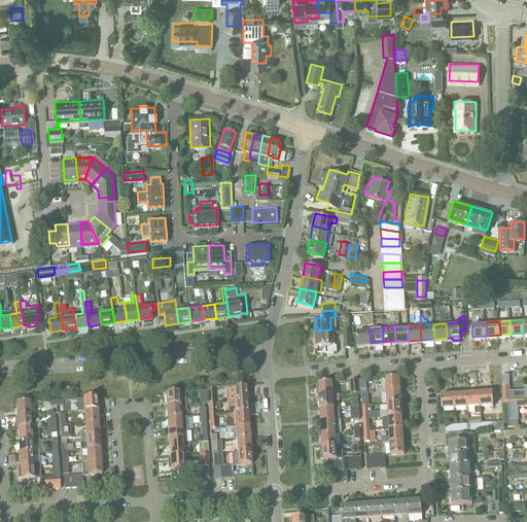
[(357,344),(371,343),(370,328),(356,329),(357,344)]
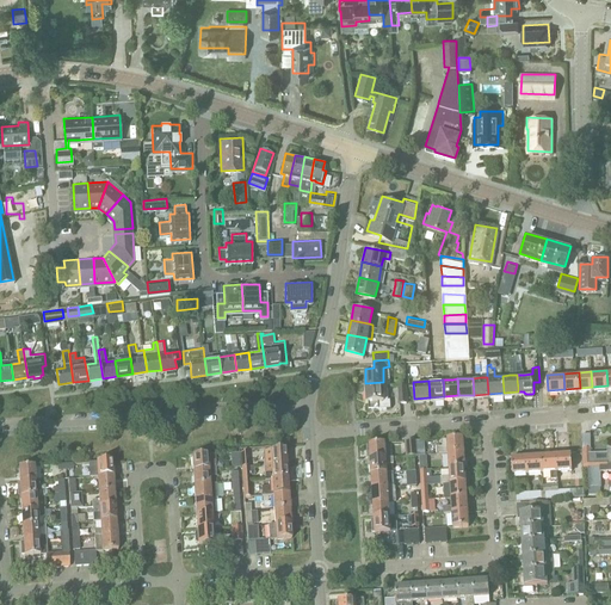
[(383,382),(365,383),(366,399),(368,399),(369,406),(378,405),(390,403),(390,396),(388,396),(387,382),(383,382)]
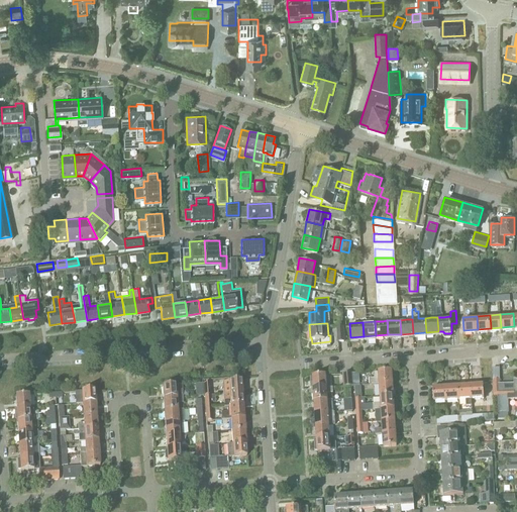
[(380,381),(393,380),(392,367),(374,368),(374,375),(370,375),(371,381),(380,381)]
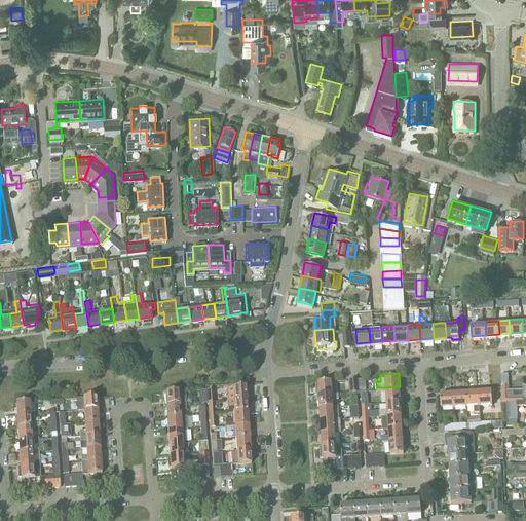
[(360,389),(360,384),(359,375),(348,376),(349,389),(360,389)]
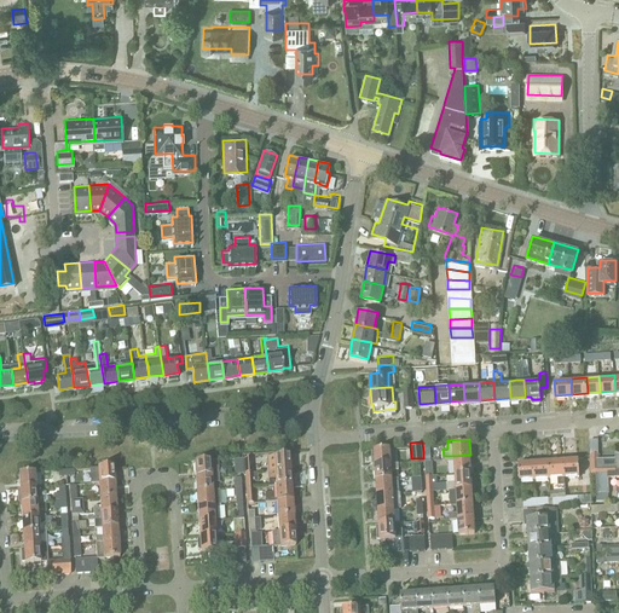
[(375,455),(375,461),(392,460),(391,445),(374,445),(374,447),(372,447),(374,455),(375,455)]
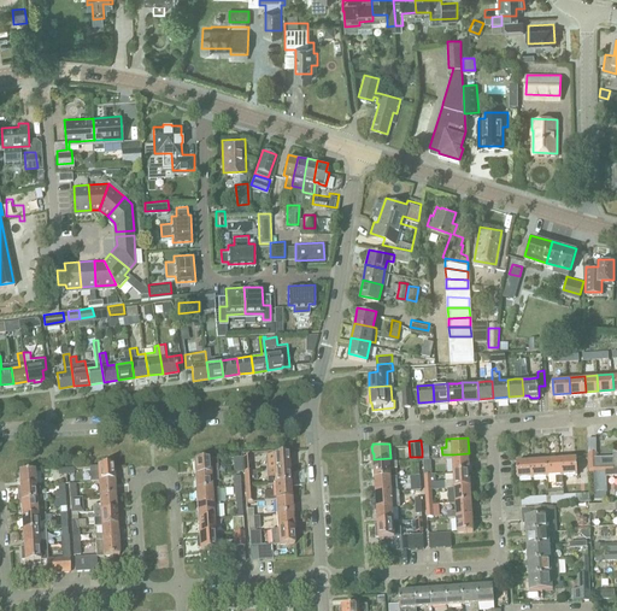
[(597,447),(588,448),(589,469),(592,469),(605,468),(613,468),(613,464),(613,460),(597,460),(597,447)]
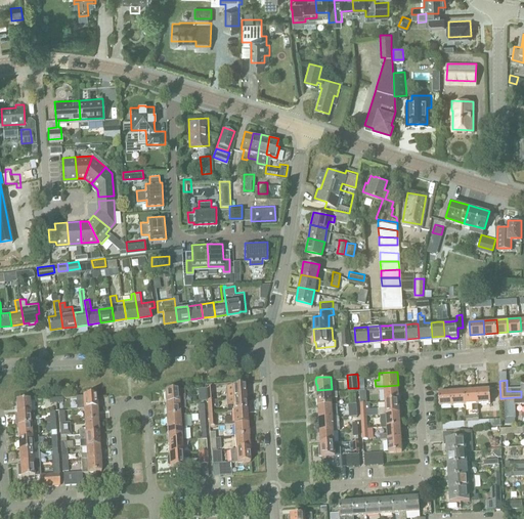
[(227,383),(228,396),(248,395),(247,383),(245,383),(245,382),(227,383)]
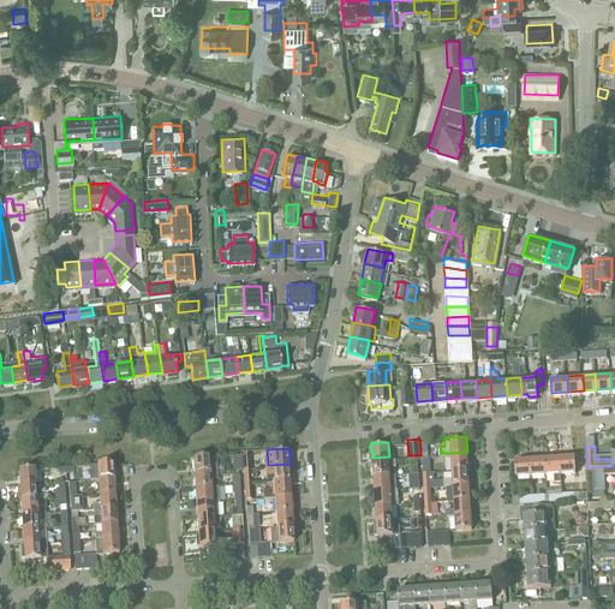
[(240,451),(240,457),(242,466),(250,466),(250,451),(240,451)]
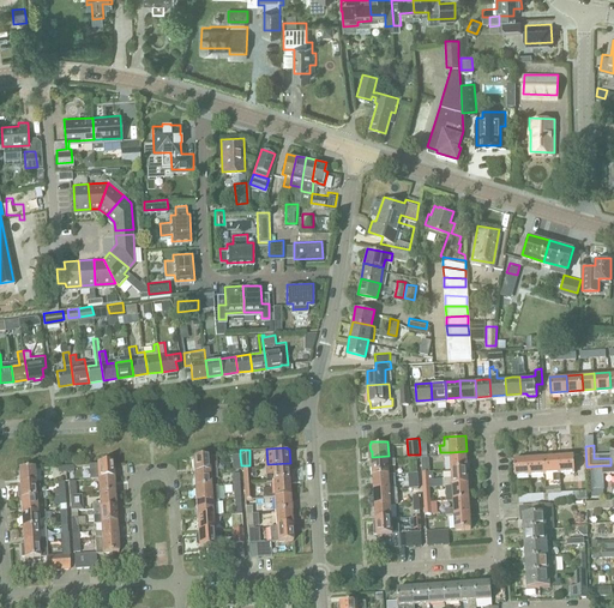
[(452,467),(468,465),(467,451),(451,452),(452,467)]
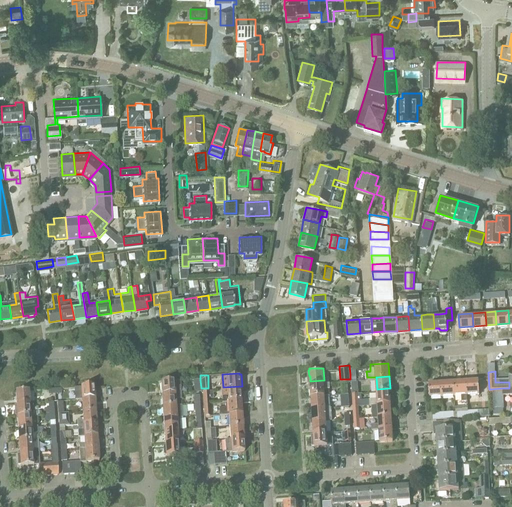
[(162,391),(181,390),(180,377),(162,378),(162,391)]
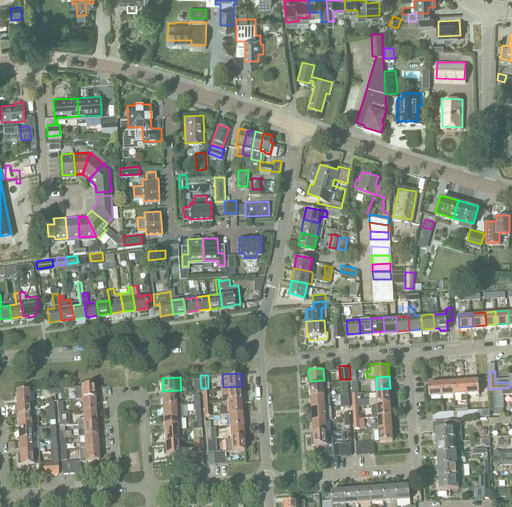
[(467,398),(466,391),(465,378),(452,379),(453,392),(461,392),(462,398),(467,398)]
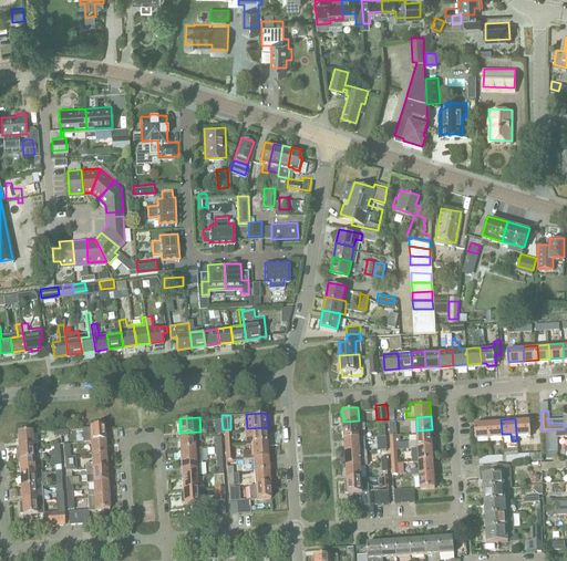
[(515,418),(516,433),(531,433),(529,418),(515,418)]
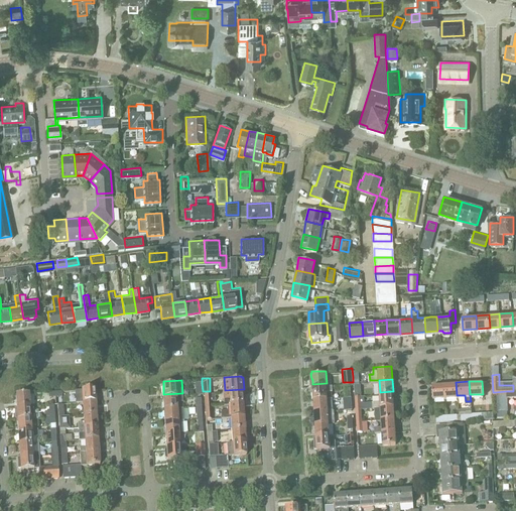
[(444,396),(457,395),(456,382),(443,383),(444,396)]
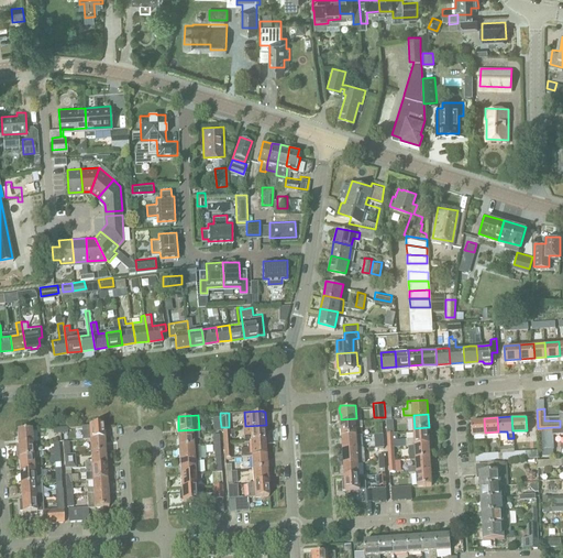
[(342,434),(356,433),(356,424),(361,424),(361,418),(356,418),(341,419),(342,434)]
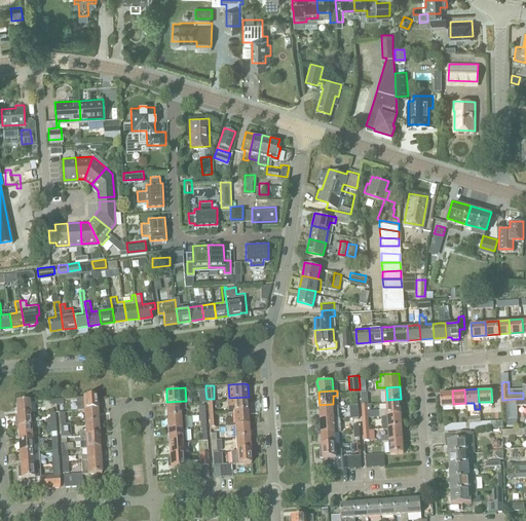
[(441,405),(453,404),(452,391),(440,392),(441,405)]
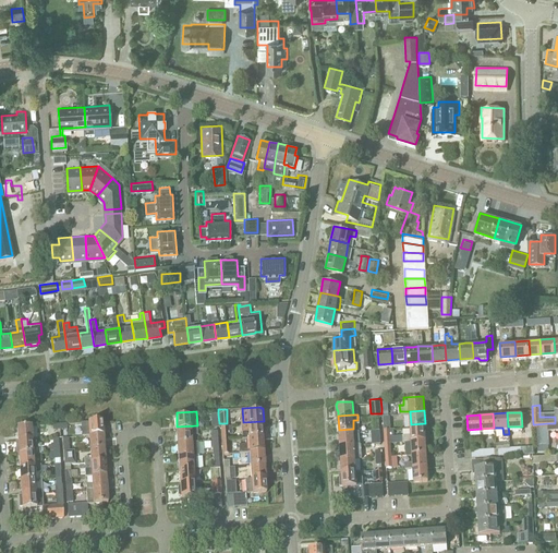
[(89,432),(104,432),(104,418),(83,419),(84,433),(89,432)]
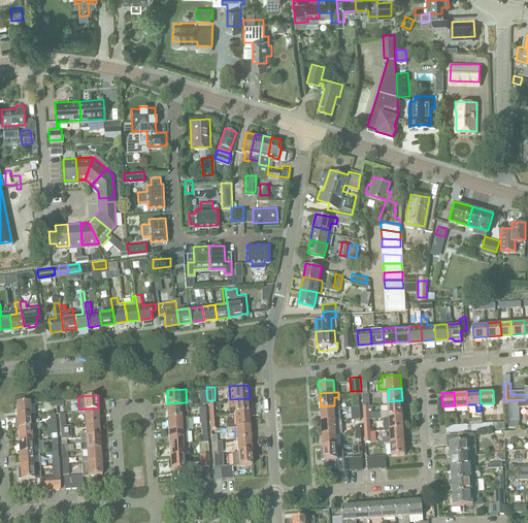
[(249,411),(249,409),(250,409),(250,398),(230,399),(231,412),(235,412),(249,411)]
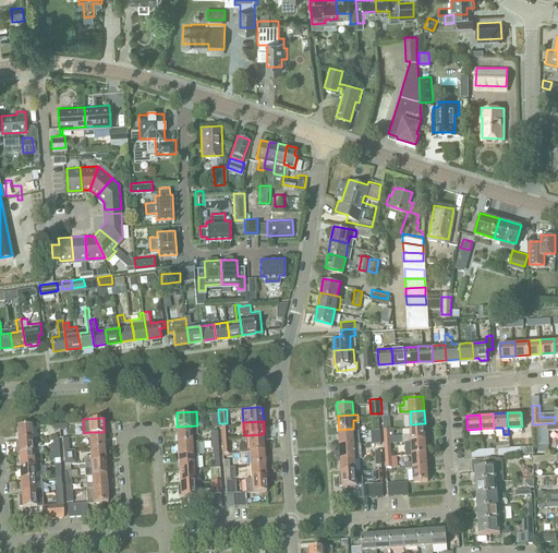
[(19,437),(33,436),(32,422),(17,423),(19,437)]
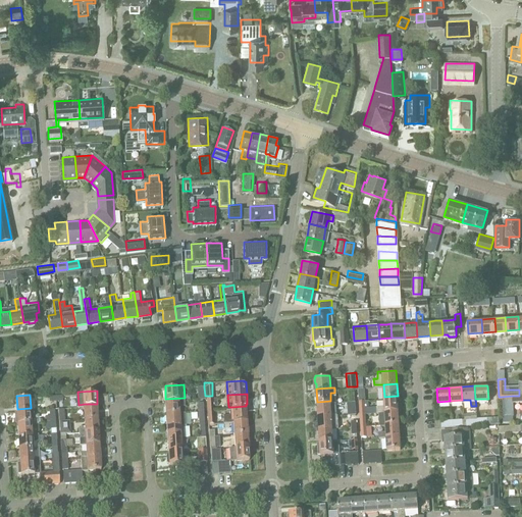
[(385,409),(399,409),(398,396),(384,397),(384,404),(377,404),(377,410),(385,409)]
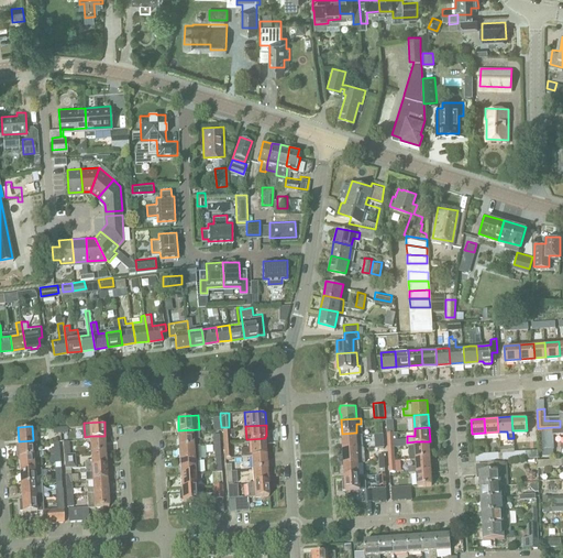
[(552,427),(540,428),(541,445),(552,444),(552,430),(552,427)]
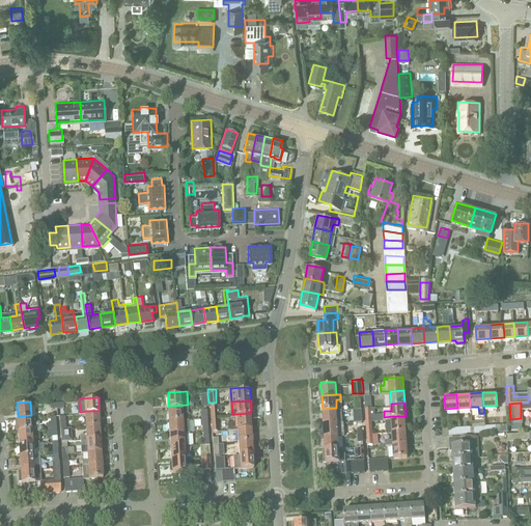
[(188,405),(168,406),(169,418),(183,417),(183,410),(188,410),(188,405)]
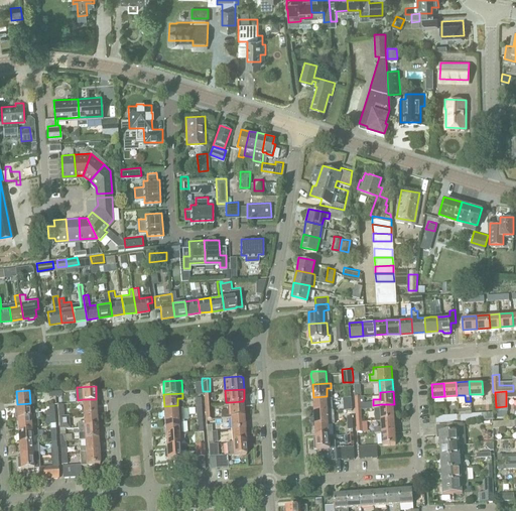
[(355,394),(354,394),(354,406),(361,406),(360,399),(366,399),(365,393),(355,394)]
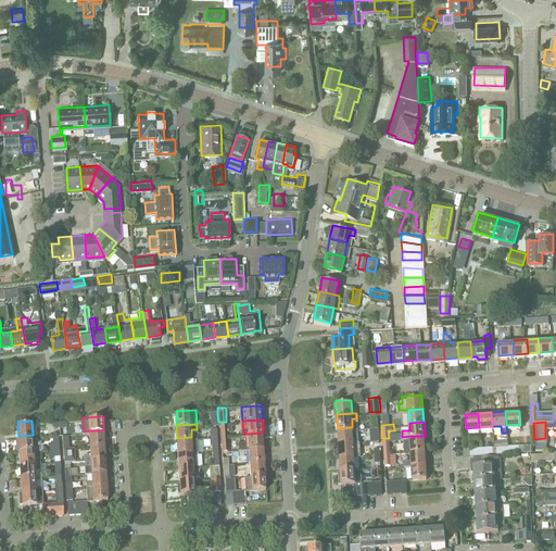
[(339,441),(357,440),(356,427),(352,427),(338,428),(339,441)]
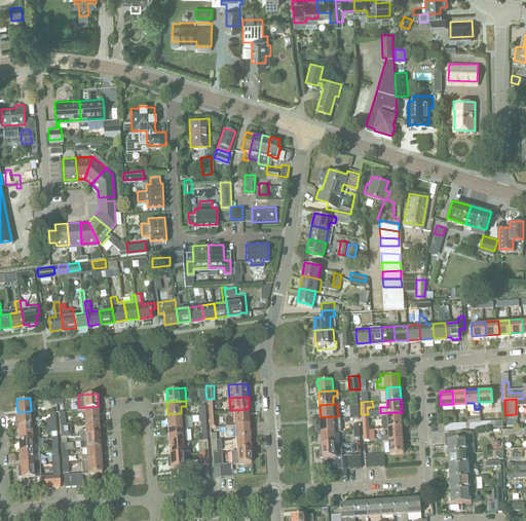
[(85,420),(99,419),(98,407),(84,407),(85,420)]
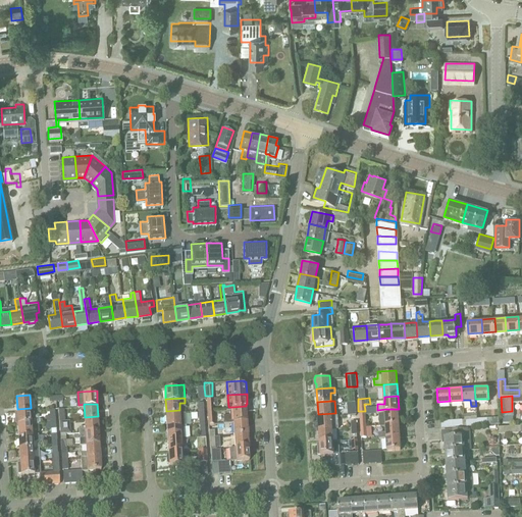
[(226,420),(233,419),(247,418),(246,406),(232,407),(232,411),(225,412),(226,420)]
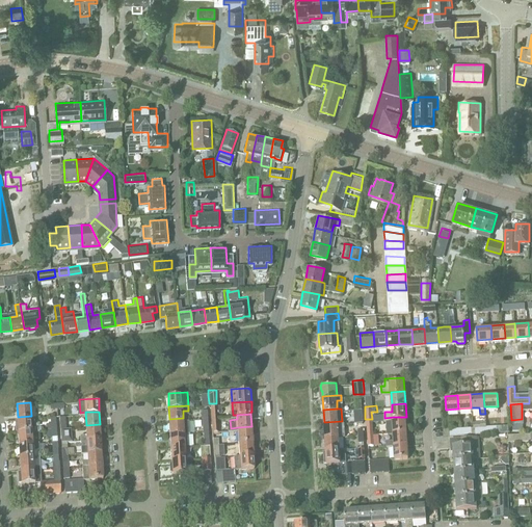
[(31,428),(31,426),(34,426),(33,416),(31,417),(31,416),(18,417),(18,421),(16,421),(16,427),(18,427),(18,429),(31,428)]
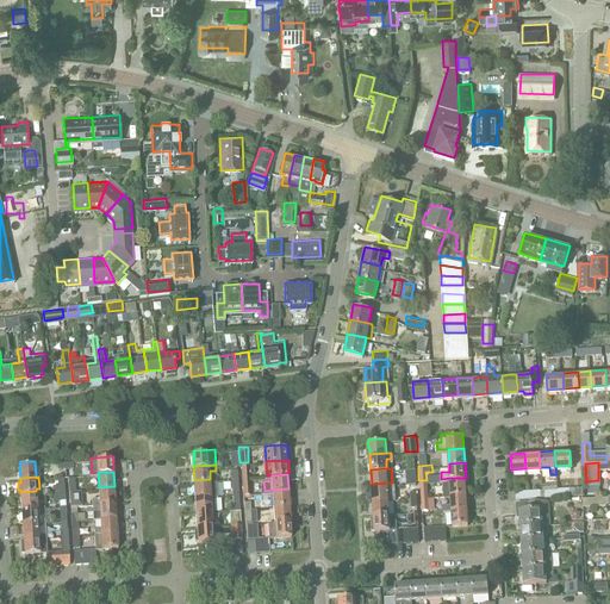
[(450,493),(467,492),(466,478),(450,478),(450,493)]
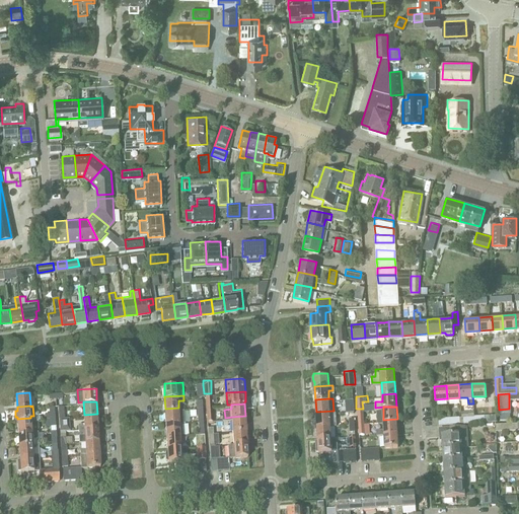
[(166,422),(179,421),(178,408),(165,409),(166,422)]
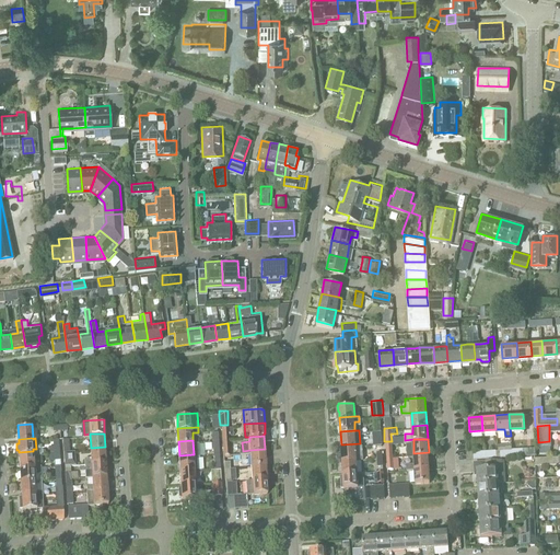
[(342,458),(357,457),(357,451),(361,451),(360,443),(341,444),(342,458)]
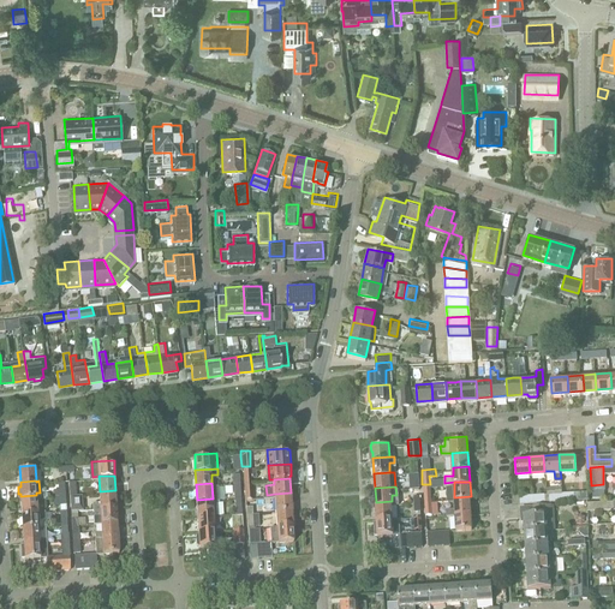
[(94,506),(117,505),(115,490),(100,491),(100,500),(93,500),(94,506)]
